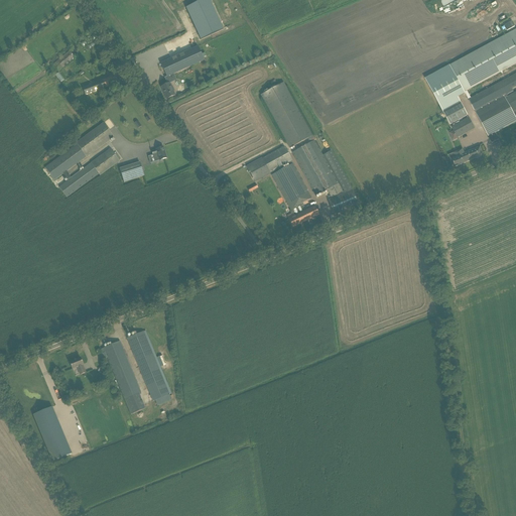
[(210,0),(203,0),(185,8),(198,32),(201,39),(223,29),(210,0)]
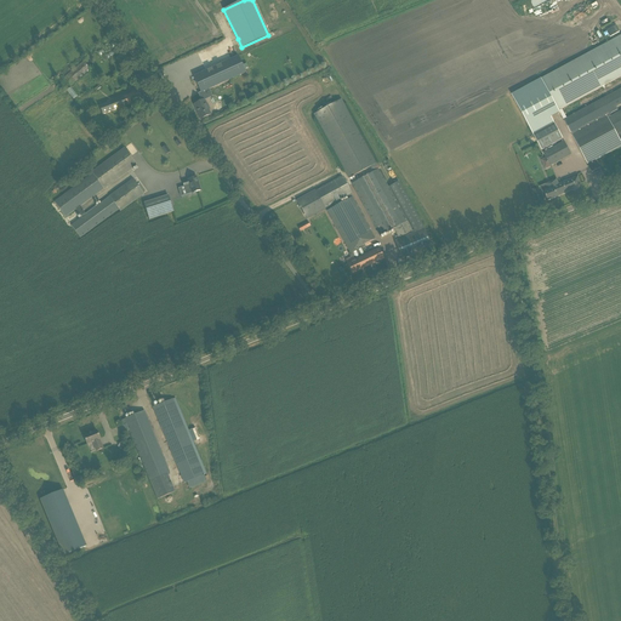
[(607,29),(610,36),(620,33),(617,26),(607,29)]
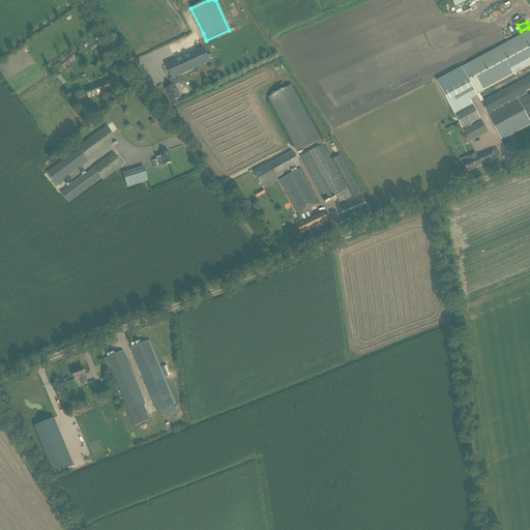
[(529,29),(509,41),(529,80),(529,29)]
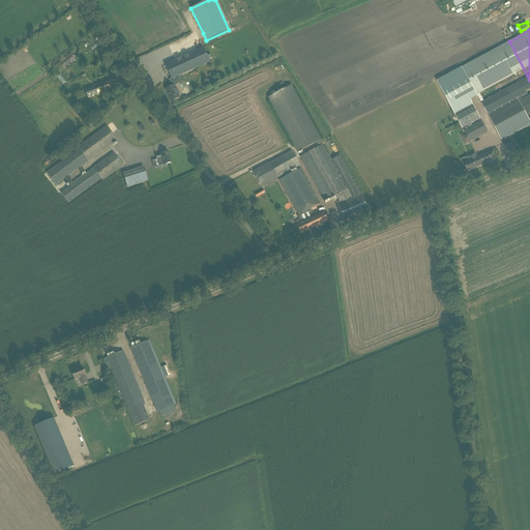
[(94,36),(84,45),(86,49),(97,39),(94,36)]
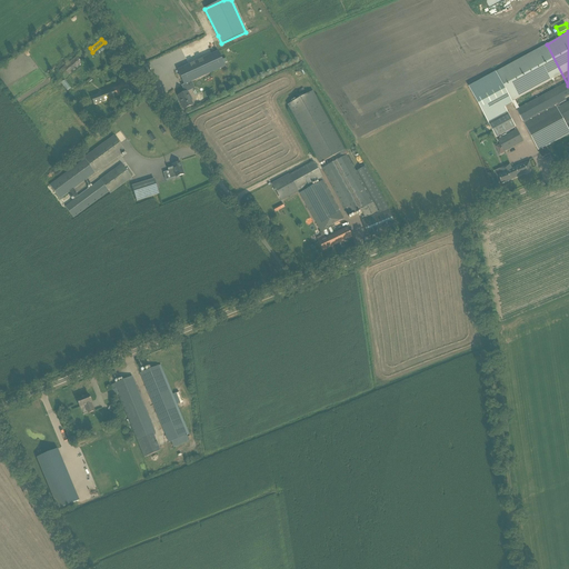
[(177,70),(185,86),(226,67),(218,51),(177,70)]
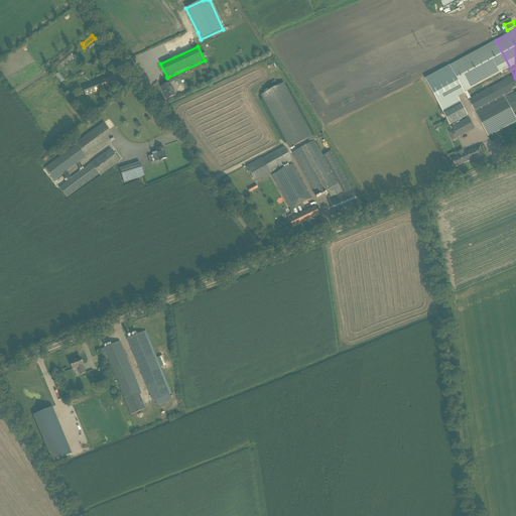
[(54,65),(59,71),(76,57),(71,51),(54,65)]
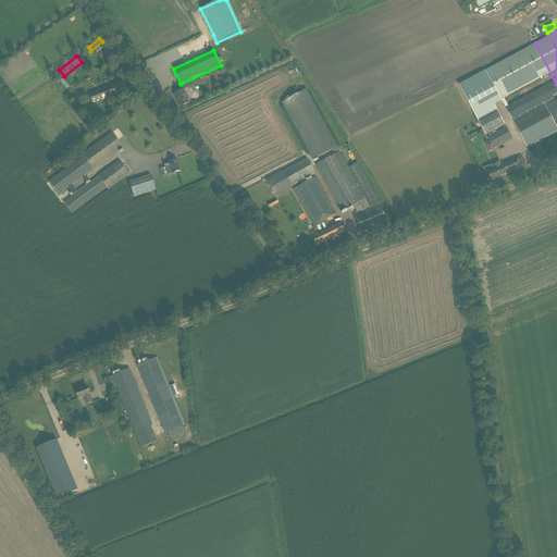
[(511,57),(487,70),(529,147),(553,134),(511,57)]
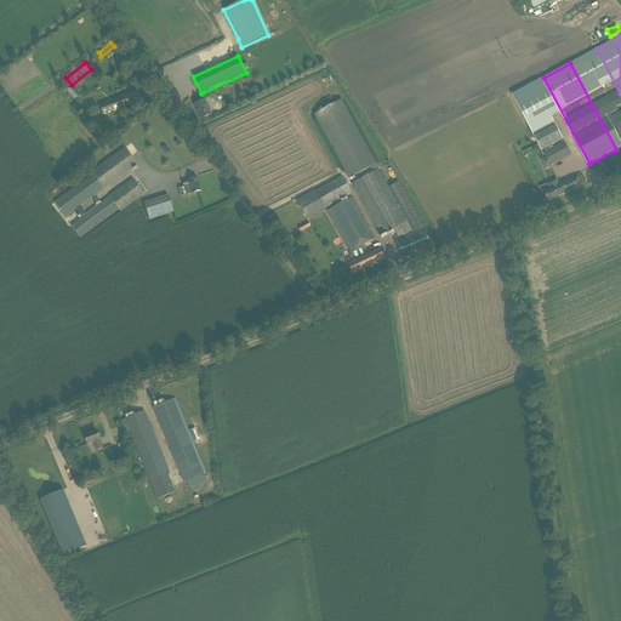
[(541,79),(512,95),(534,135),(554,124),(552,118),(559,113),(541,79)]
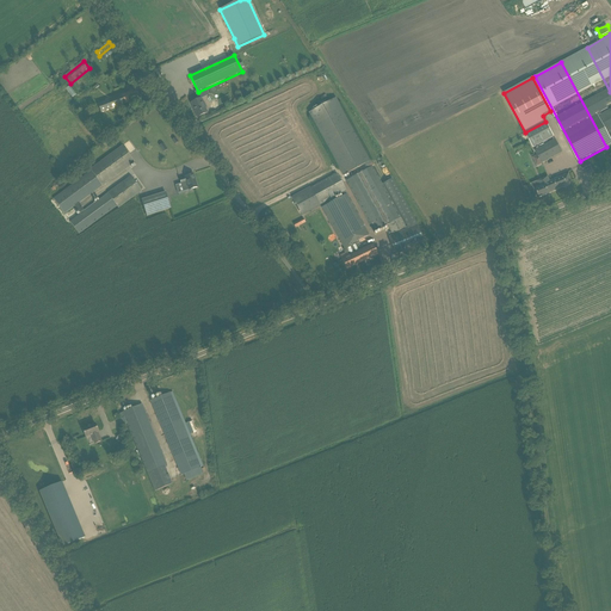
[(98,104),(100,112),(139,99),(136,91),(98,104)]
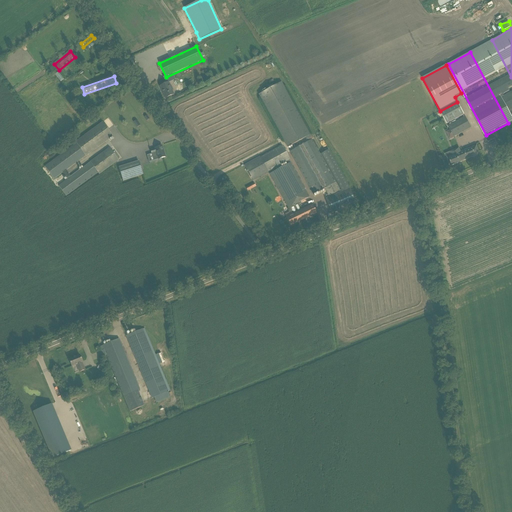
[(159,86),(165,99),(174,95),(172,91),(173,90),(171,85),(170,86),(168,82),(159,86)]
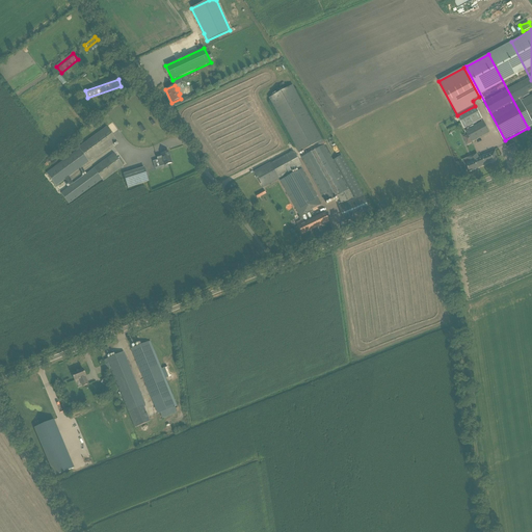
[(268,99),(298,154),(322,140),(292,85),(268,99)]
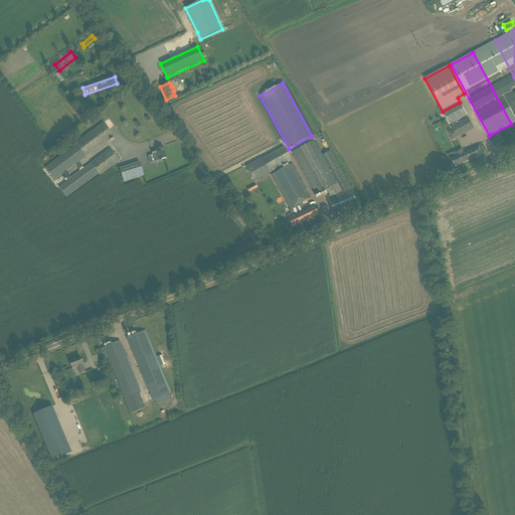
[(443,112),(450,125),(467,115),(460,103),(443,112)]
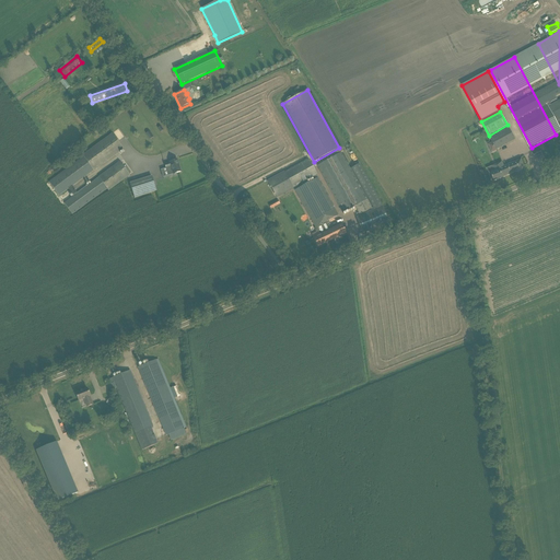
[(490,138),(497,150),(515,140),(509,128),(490,138)]
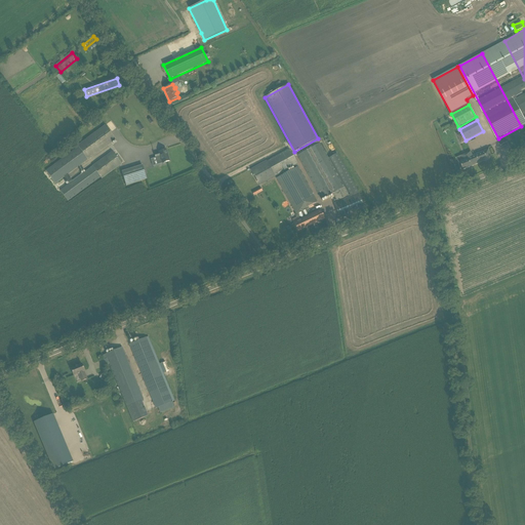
[(59,191),(68,201),(101,177),(102,179),(123,163),(118,156),(116,157),(112,152),(73,182),(68,174),(115,139),(105,125),(78,146),(79,147),(46,171),(55,184),(65,177),(69,184),(59,191)]
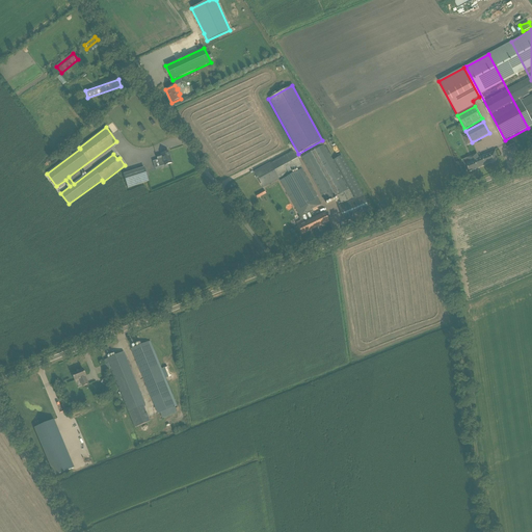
[(339,207),(345,222),(370,212),(363,195),(342,156),(334,160),(334,159),(333,160),(324,144),(301,158),(325,203),(337,196),(342,206),(339,207)]
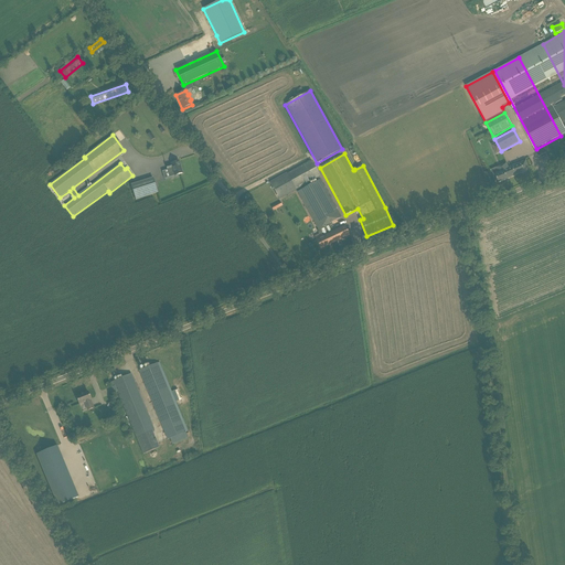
[(287,173),(269,182),(279,200),(296,191),(296,190),(320,177),(311,160),(287,173)]
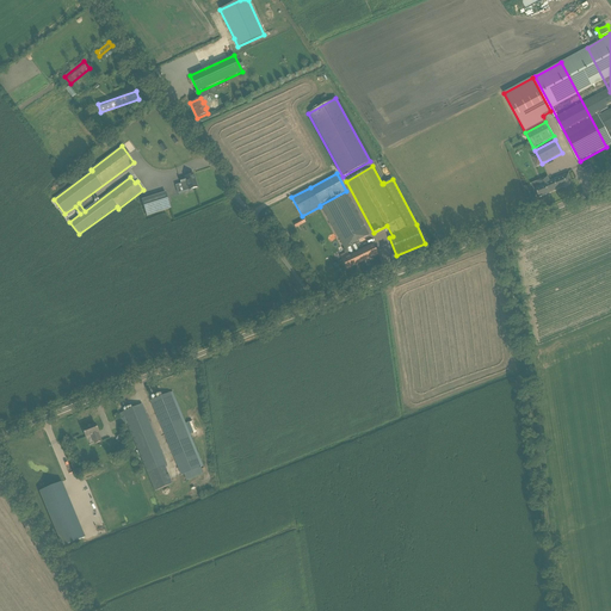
[(536,190),(538,197),(549,193),(548,192),(556,189),(556,190),(569,184),(569,183),(572,181),(568,173),(557,178),(557,179),(550,183),(548,179),(543,180),(543,179),(537,181),(539,187),(536,190)]
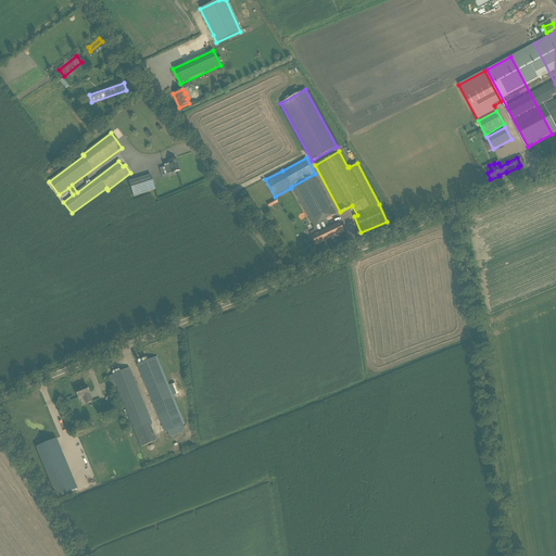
[(165,169),(167,175),(179,171),(176,159),(167,162),(163,163),(165,167),(166,169),(165,169)]
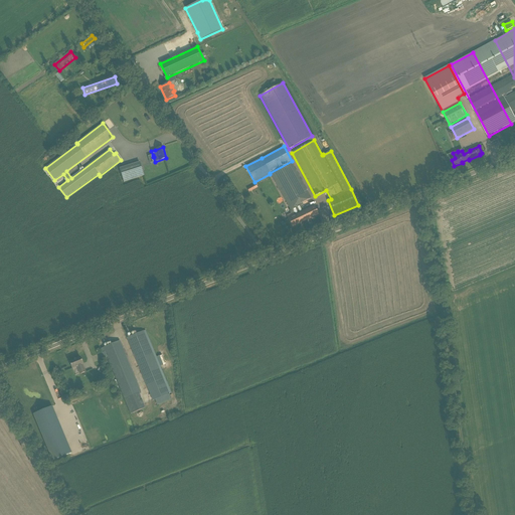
[(119,169),(124,182),(144,176),(139,163),(119,169)]
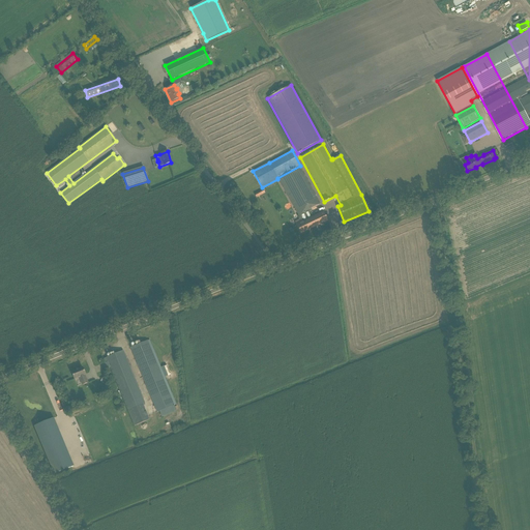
[(278,181),(298,216),(320,204),(300,169),(278,181)]
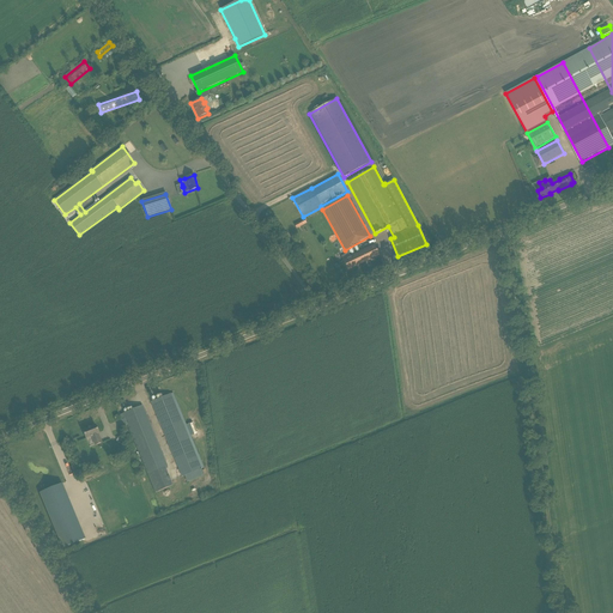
[(378,255),(374,246),(351,255),(350,253),(341,258),(347,271),(378,255)]
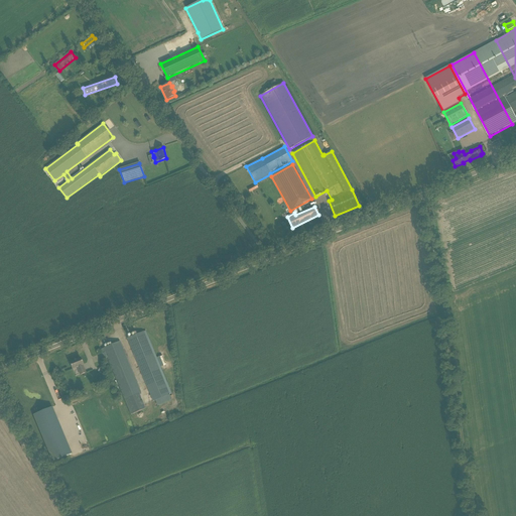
[(143,332),(127,339),(153,401),(169,395),(143,332)]
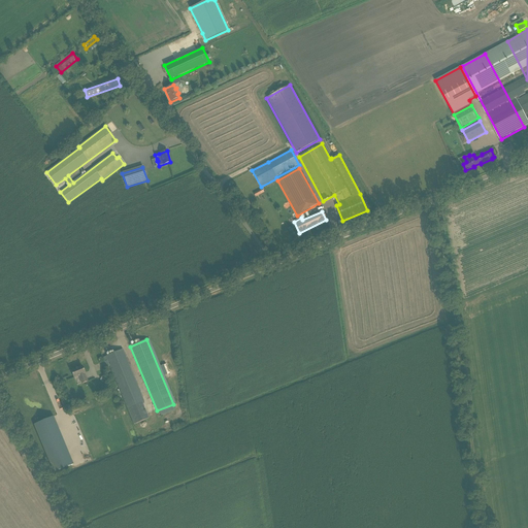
[(109,366),(133,424),(149,418),(145,409),(143,410),(142,407),(144,406),(142,402),(144,402),(123,350),(103,358),(105,361),(102,363),(104,368),(109,366)]
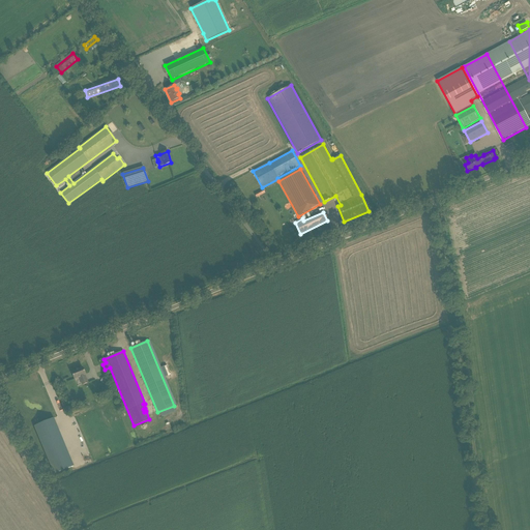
[(79,378),(82,386),(89,383),(83,367),(71,373),(75,380),(79,378)]
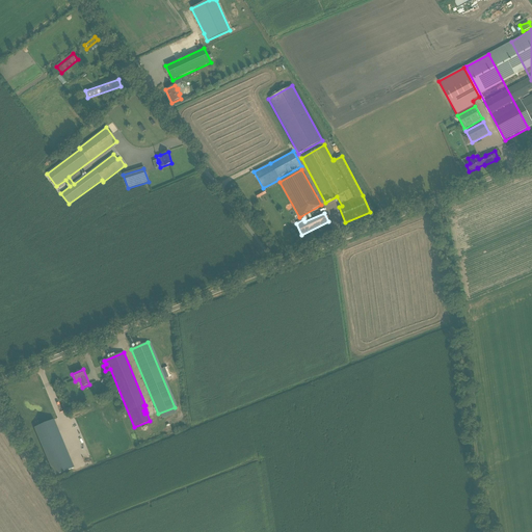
[(34,428),(54,476),(74,469),(54,420),(34,428)]
